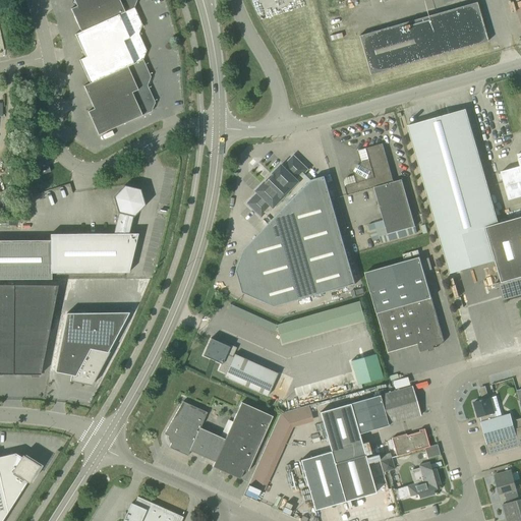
[(116,15),(109,0),(73,0),(76,6),(70,9),(81,32),(116,15)]
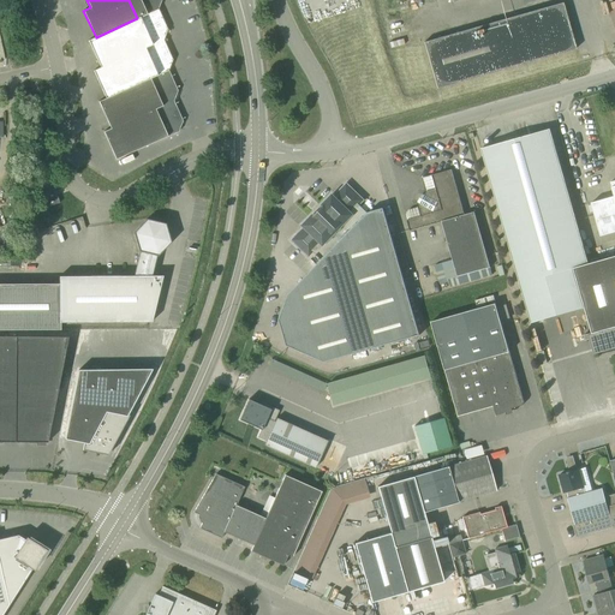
[(129,0),(137,18),(159,10),(161,0),(129,0)]
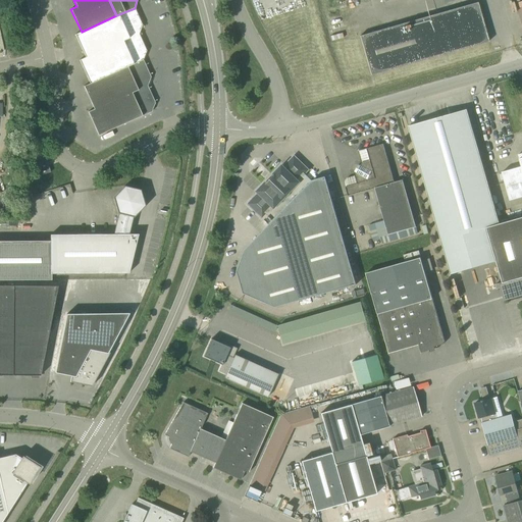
[(477,2),(360,36),(371,75),(488,42),(477,2)]
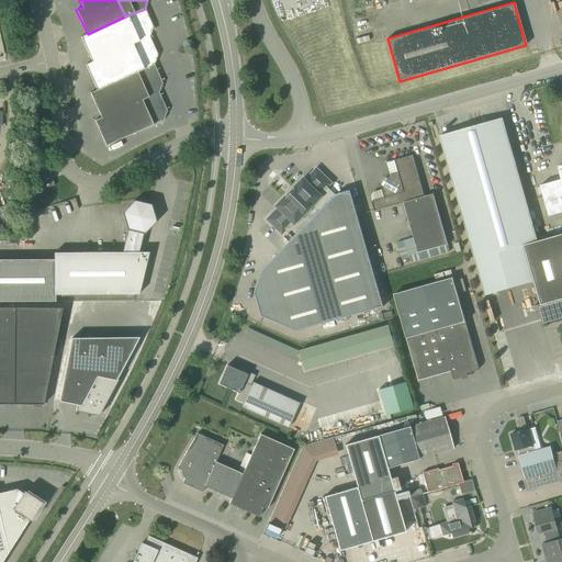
[(145,9),(125,17),(88,34),(80,37),(91,62),(86,65),(97,90),(154,64),(158,55),(149,36),(153,27),(145,9)]
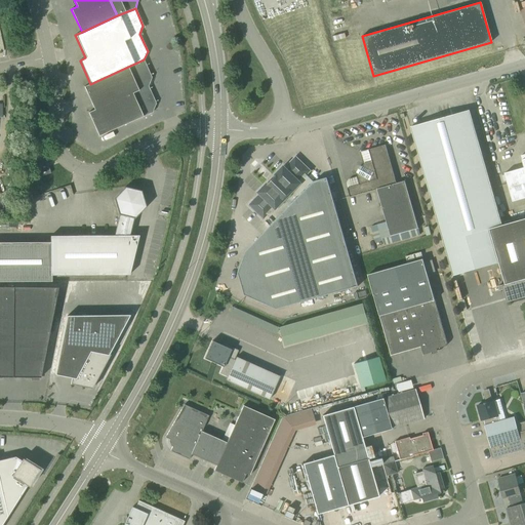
[(90,84),(84,86),(94,110),(88,113),(98,136),(153,113),(156,104),(149,86),(152,78),(144,59),(90,84)]
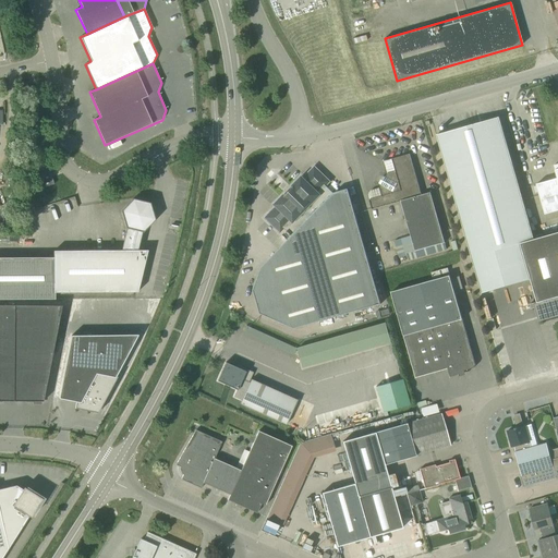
[(519,186),(502,128),(499,117),(437,135),(457,204),(482,293),(531,279),(537,302),(530,304),(531,308),(537,307),(541,318),(538,319),(540,322),(557,315),(557,232),(534,240),(519,186)]
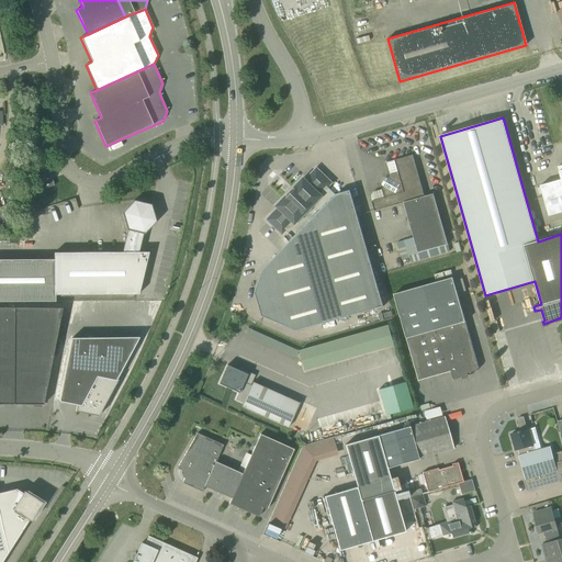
[(425,197),(416,166),(413,155),(395,160),(386,163),(390,176),(389,179),(386,177),(382,184),(384,186),(382,189),(370,193),(375,211),(404,202),(418,253),(448,244),(434,194),(425,197)]
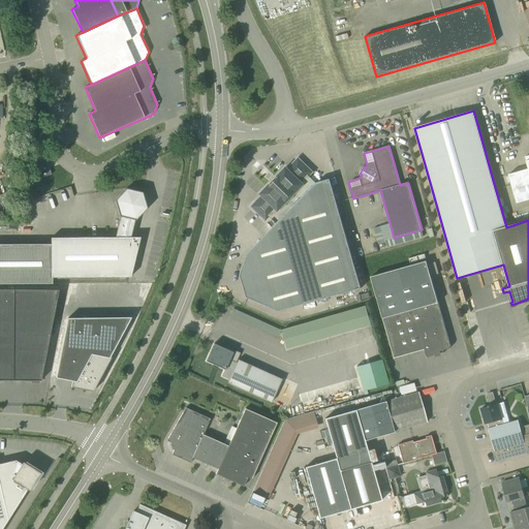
[(508,175),(517,203),(528,199),(528,155),(525,157),(528,168),(508,175)]
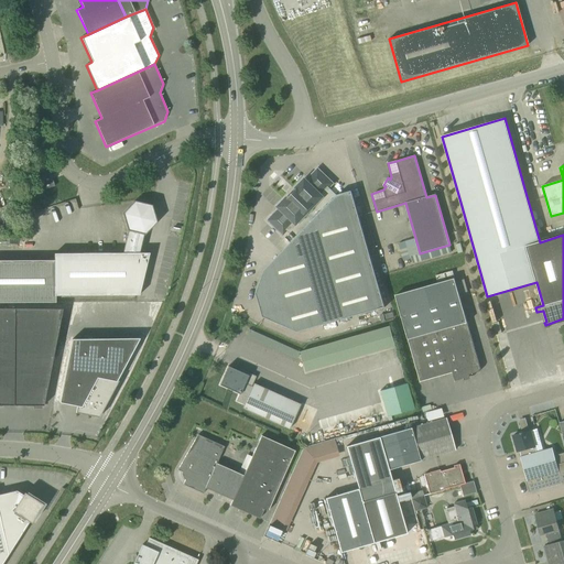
[(51,173),(39,176),(34,177),(39,192),(55,186),(51,173)]
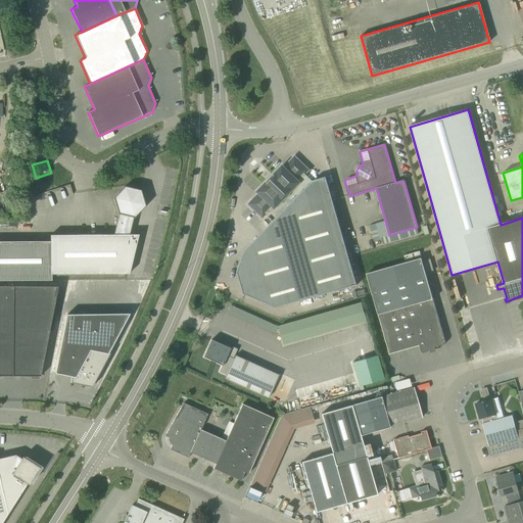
[(244,294),(276,308),(358,285),(326,177),(313,181),(303,172),(305,171),(295,160),(284,172),(283,171),(275,178),(274,177),(269,183),(270,184),(263,191),(264,193),(252,204),(263,215),(265,212),(274,221),(245,250),(238,272),(244,294)]
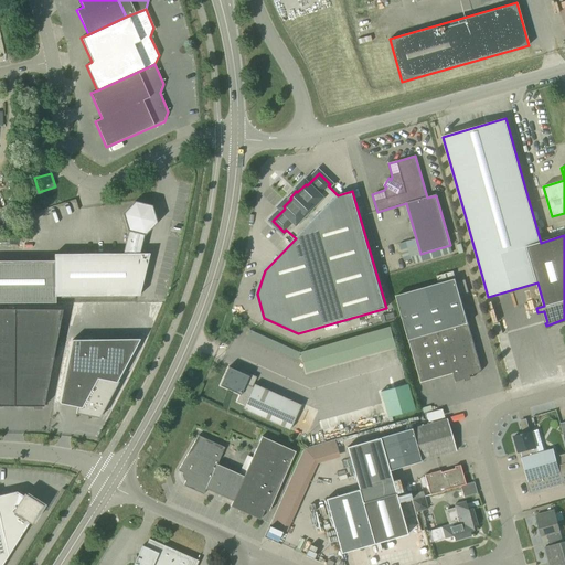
[(0,302),(55,302),(55,296),(139,296),(149,254),(139,254),(144,235),(145,235),(157,223),(152,205),(135,201),(123,214),(128,232),(123,254),(54,254),(54,262),(0,260),(0,302)]
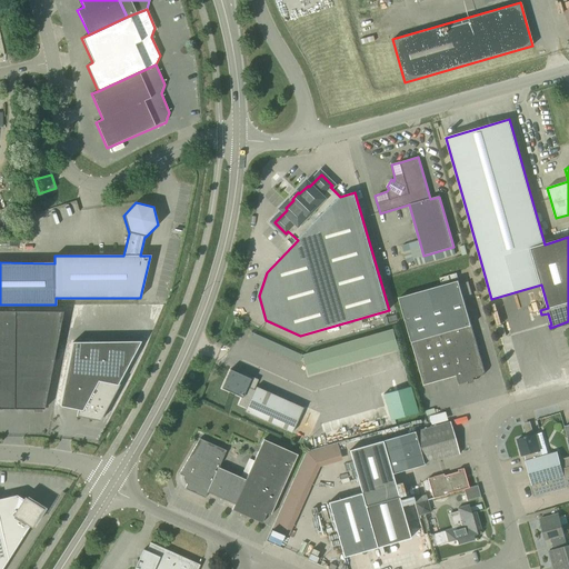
[(399,298),(411,341),(423,386),(457,376),(459,385),(475,380),(473,378),(483,376),(485,372),(471,325),(458,281),(399,298)]
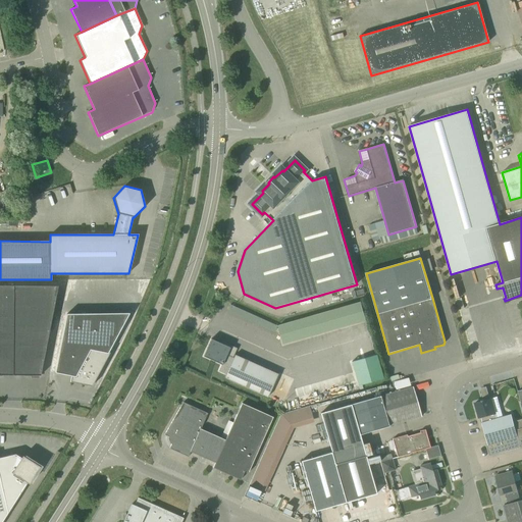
[(0,375),(2,376),(2,375),(13,375),(14,285),(0,284),(0,375)]
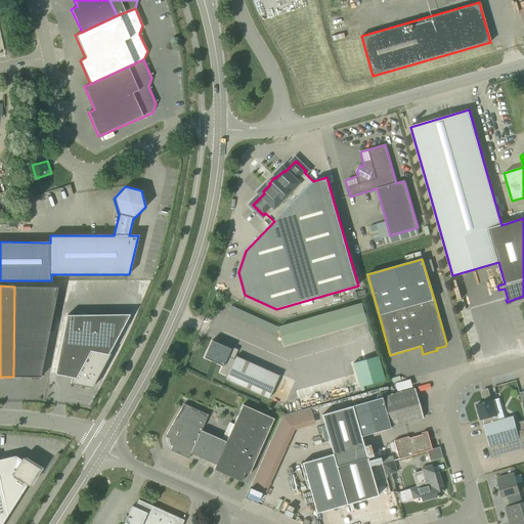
[(14,287),(13,377),(25,377),(25,378),(37,378),(37,377),(41,377),(58,287),(14,287)]
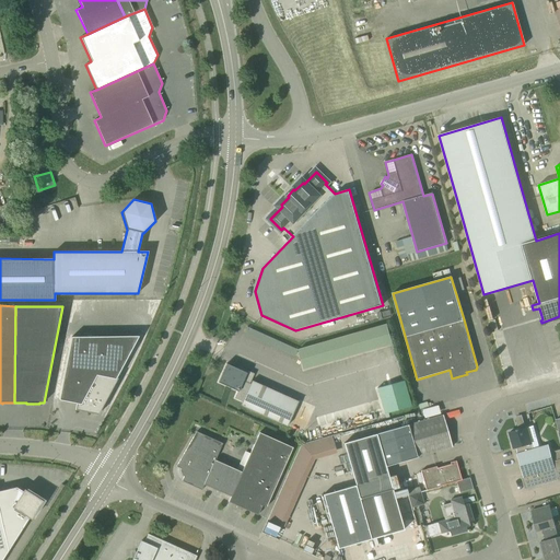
[(389,325),(300,346),(305,368),(395,346),(389,325)]
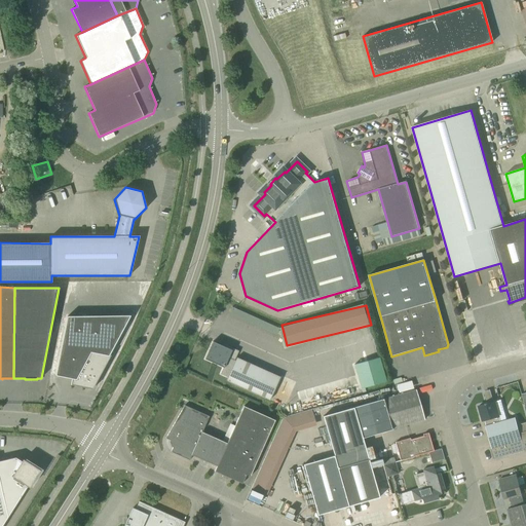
[(110,355),(109,355),(130,315),(67,316),(55,375),(72,379),(71,385),(92,389),(110,355)]
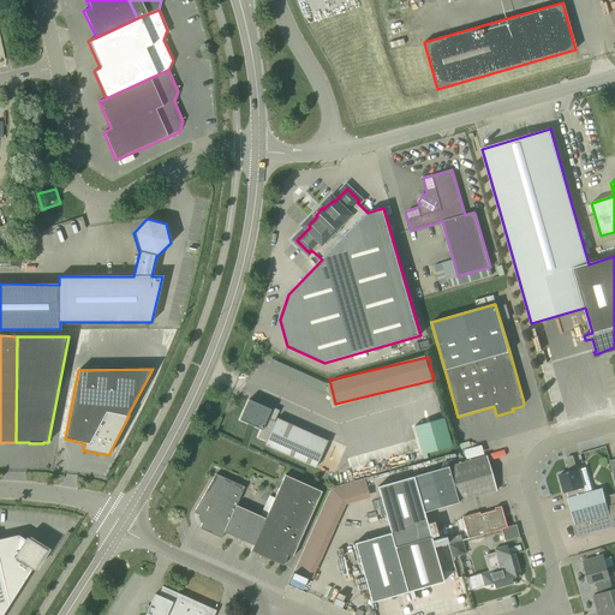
[(264,445),(316,467),(328,441),(276,418),(275,422),(267,418),(270,410),(249,399),(239,421),(261,430),(257,437),(266,442),(264,445)]
